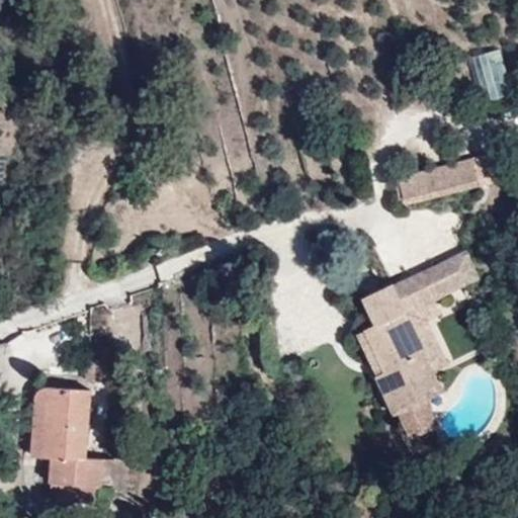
[(472,55),(482,103),(510,98),(501,50),(472,55)]
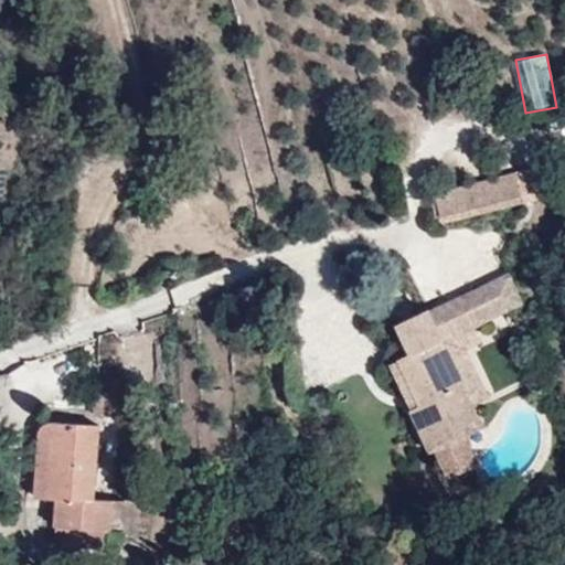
[(438,217),(528,196),(521,172),(432,193),(438,217)]
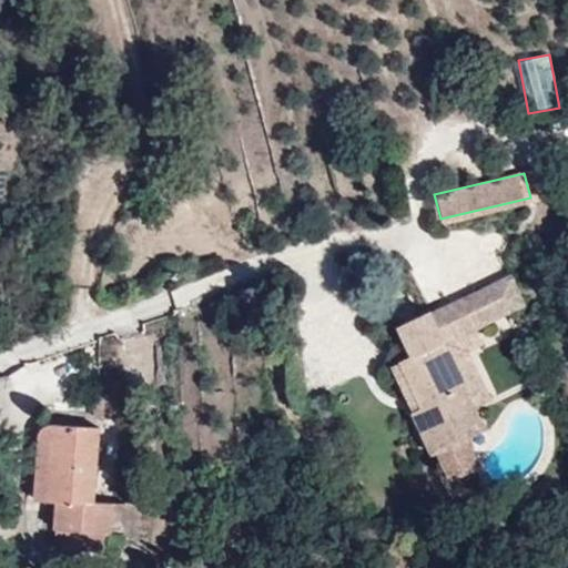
[(392,364),(432,454),(484,430),(473,405),(452,354),(446,340),(479,325),(524,306),(513,280),(429,316),(427,312),(394,325),(407,356),(392,364)]
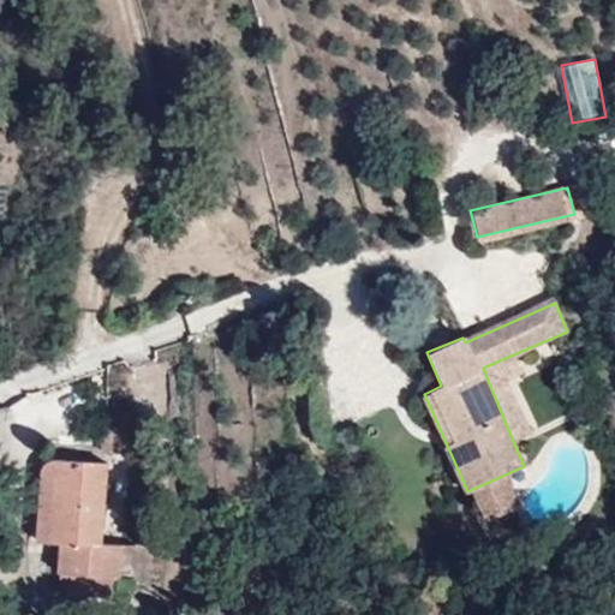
[(250,328),(266,328),(262,312),(249,315),(250,328)]
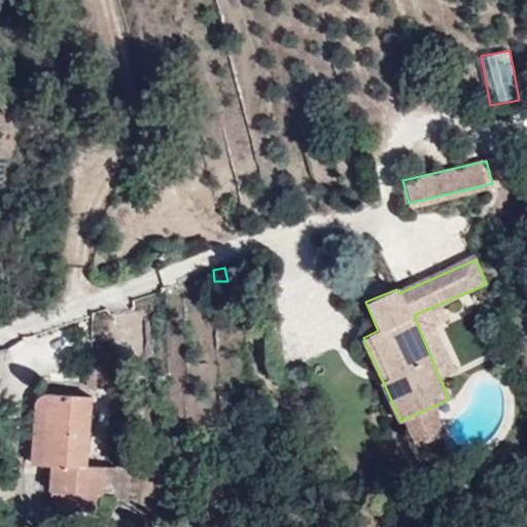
[(414,315),(419,328),(432,322),(450,316),(445,302),(414,315)]
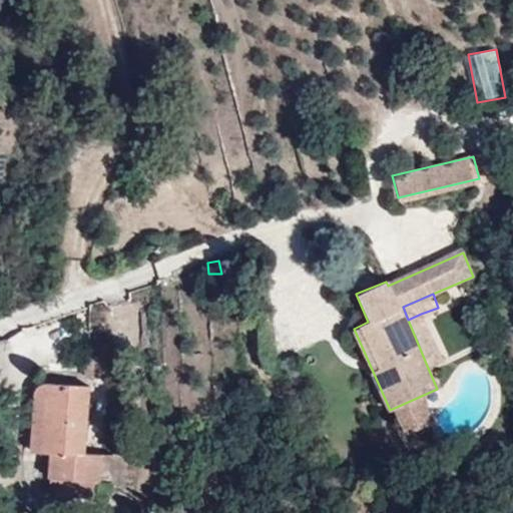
[(421,314),(408,320),(427,366),(441,361),(421,314)]
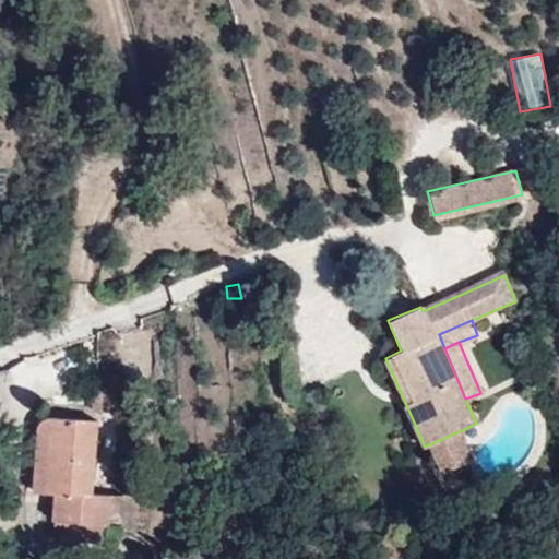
[(116,416),(116,390),(92,389),(92,415),(116,416)]
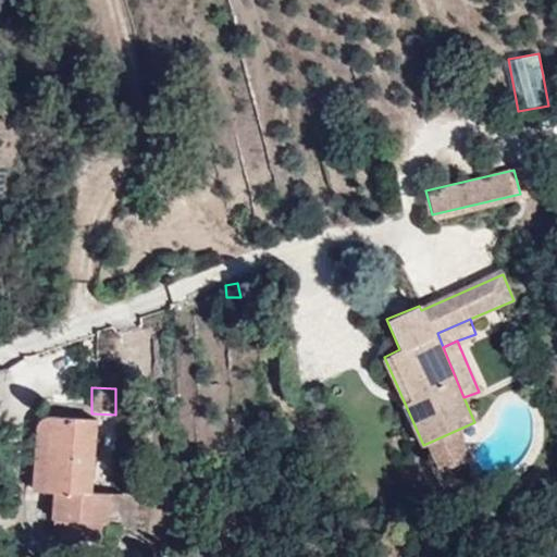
[(49,518),(79,520),(82,490),(87,418),(54,417),(39,428),(33,485),(51,489),(49,518)]
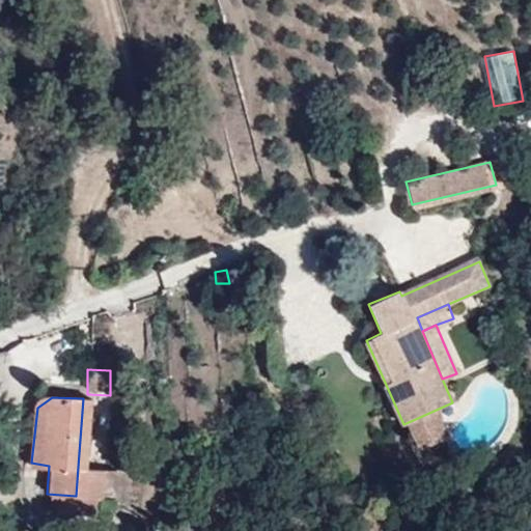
[(78,467),(76,496),(82,497),(84,469),(89,403),(83,398),(78,467)]
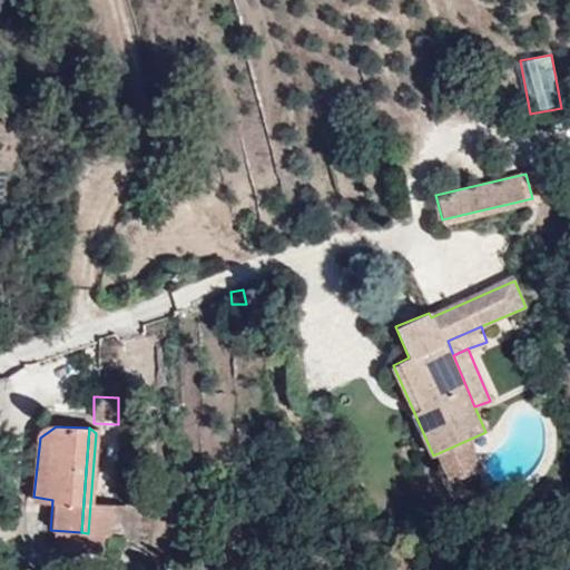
[(469,440),(433,455),(444,483),(474,471),(469,440)]
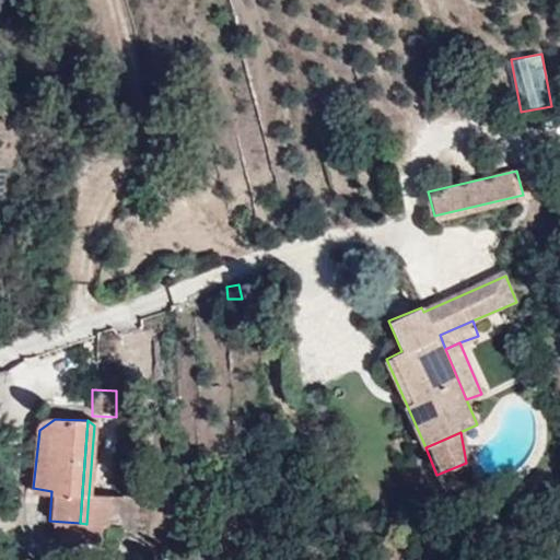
[(86,524),(101,525),(104,497),(89,494),(86,524)]
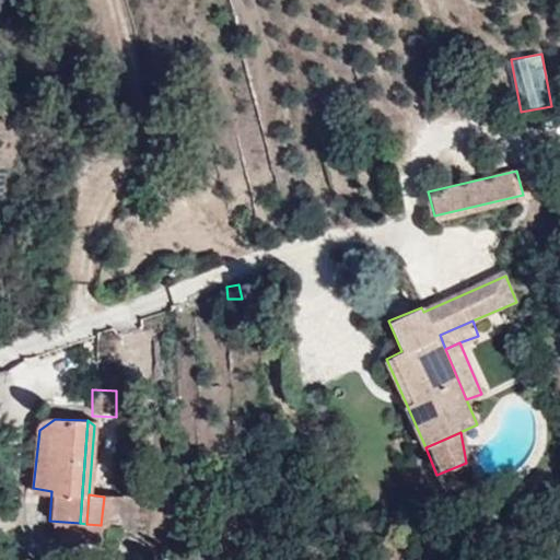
[(46,541),(79,547),(80,523),(49,521),(46,541)]
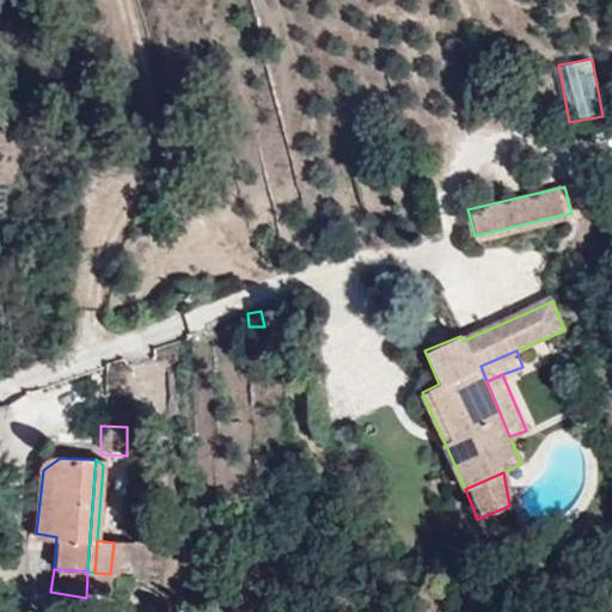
[(87,571),(86,598),(106,600),(110,574),(95,573),(87,571)]
